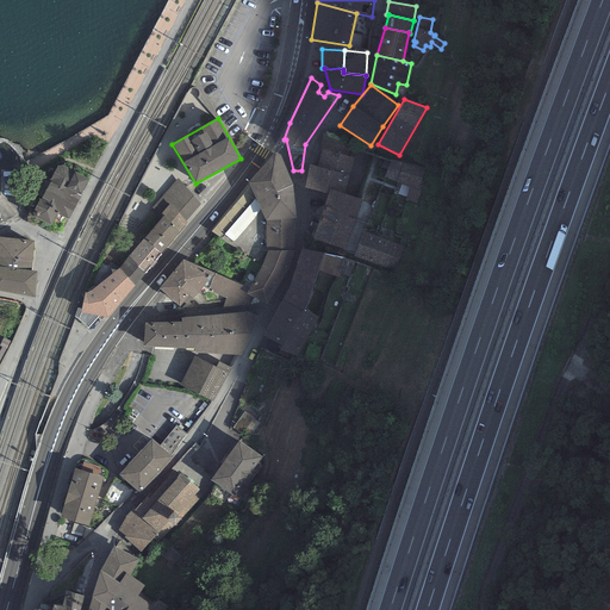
[(353,159),(321,150),(317,166),(310,165),(304,188),(328,194),(329,190),(344,194),(349,174),(353,159)]
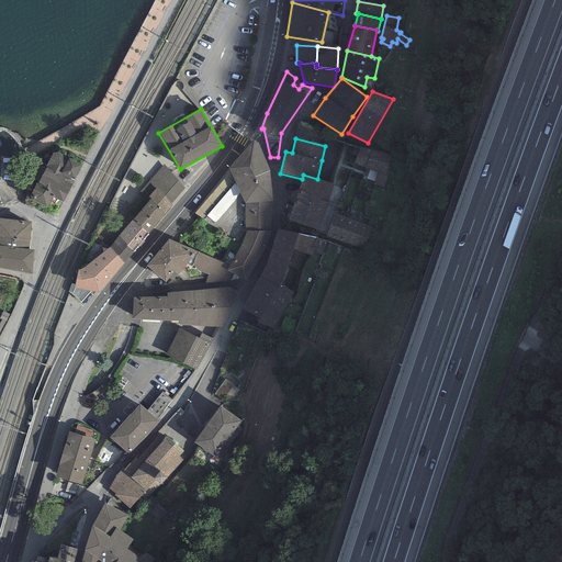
[(321,165),(330,168),(337,143),(327,139),(321,165)]
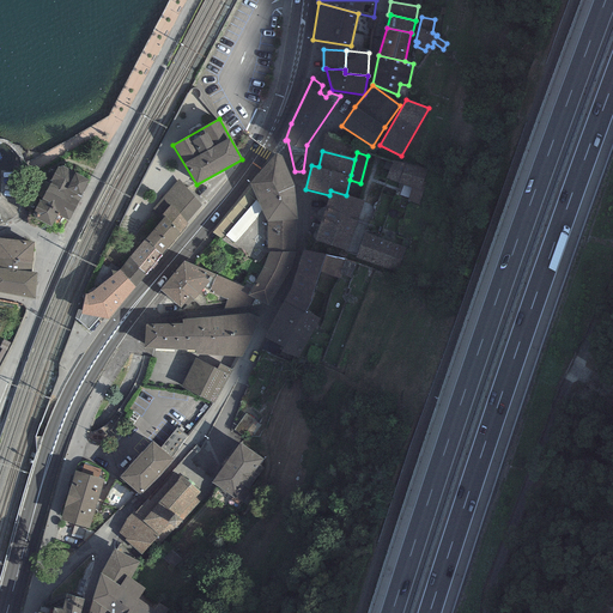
[(281,156),(275,155),(249,184),(267,224),(298,220),(295,184),(281,156)]
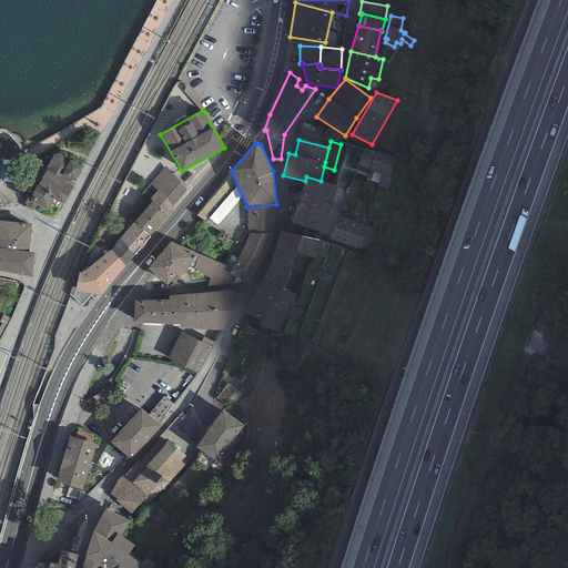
[(394,158),(365,149),(358,163),(384,172),(379,184),(388,186),(394,170),(391,169),(394,158)]
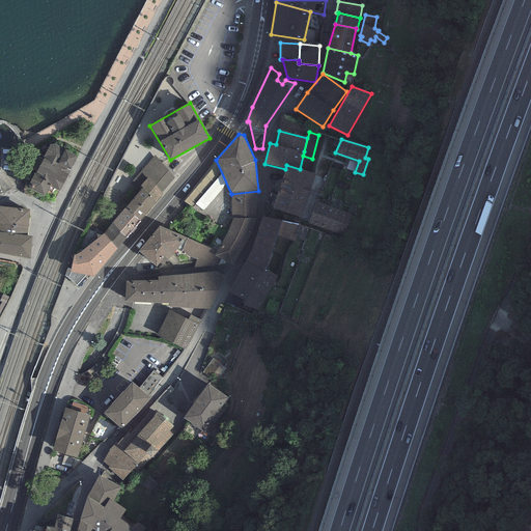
[(74,156),(53,145),(31,188),(52,198),(74,156)]
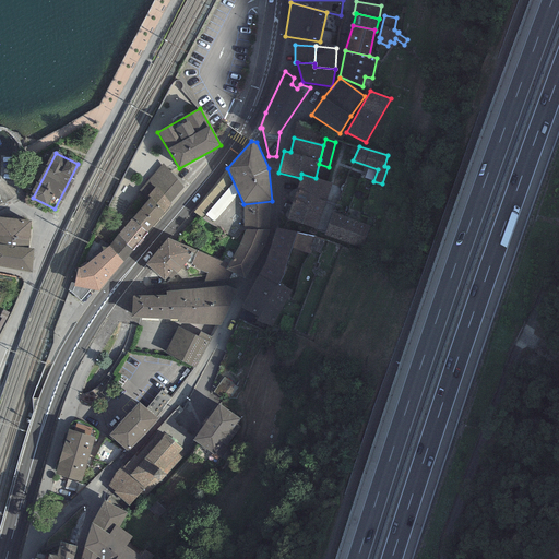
[(183,187),(163,164),(149,181),(154,188),(147,195),(150,198),(164,213),(171,204),(170,203),(183,187)]
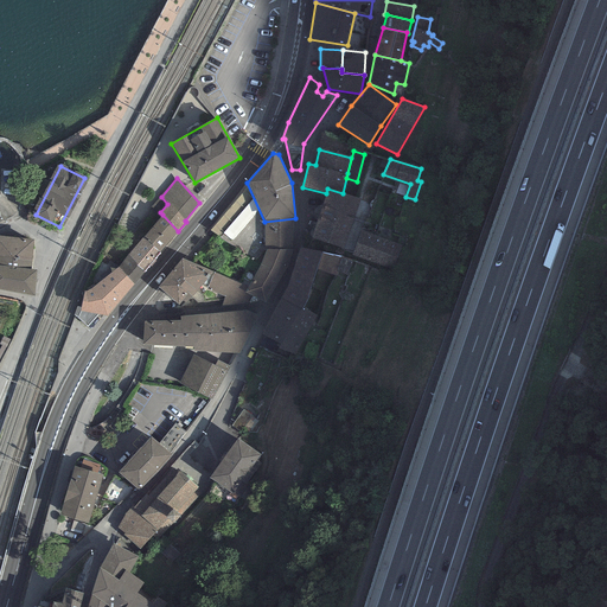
[(360,199),(343,193),(327,189),(326,193),(312,237),(345,248),(360,199)]
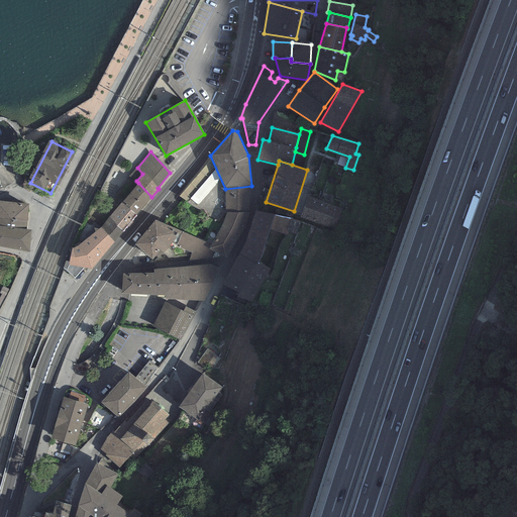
[(151,197),(138,183),(123,201),(136,215),(151,197)]
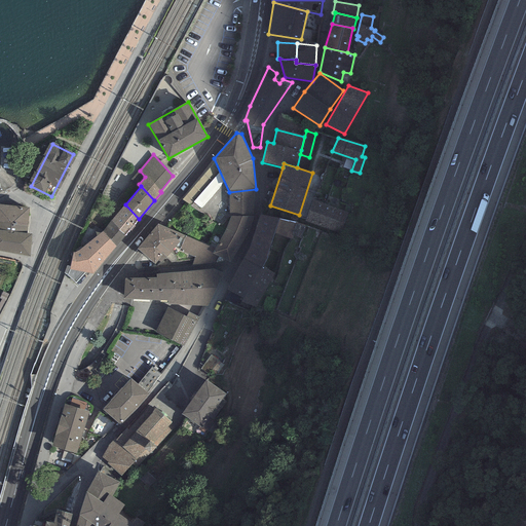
[(254,217),(256,189),(229,192),(229,217),(252,217),(254,217)]
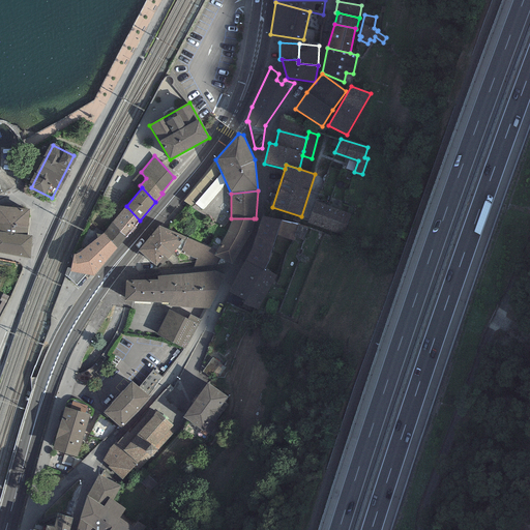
[(348,214),(317,202),(311,221),(342,232),(348,214)]
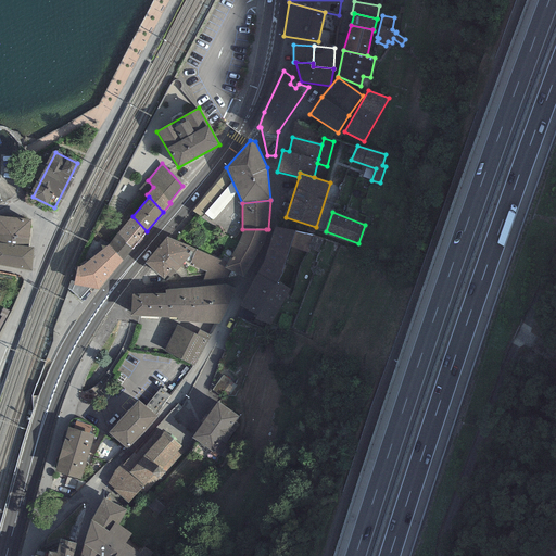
[(30,219),(0,216),(0,234),(29,237),(30,219)]
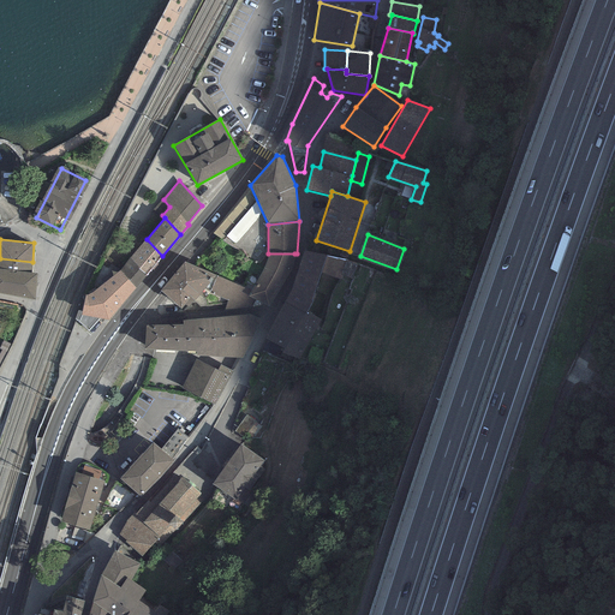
[(162,256),(147,239),(130,258),(147,275),(162,256)]
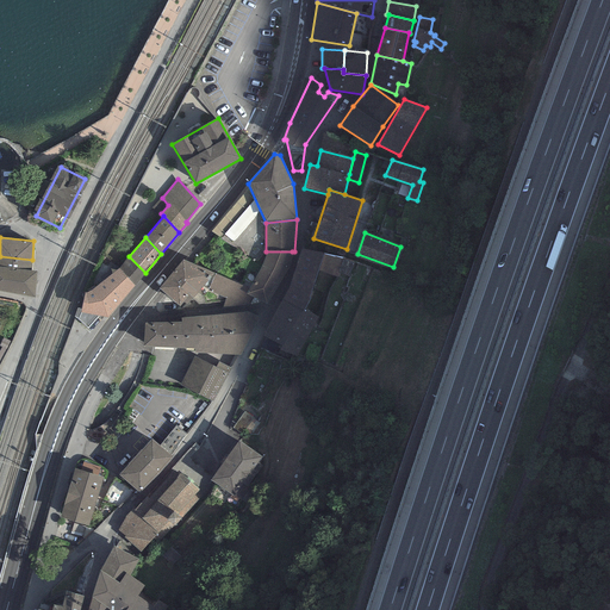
[(324,253),(300,249),(290,286),(282,299),(304,310),(305,309),(311,293),(324,253)]
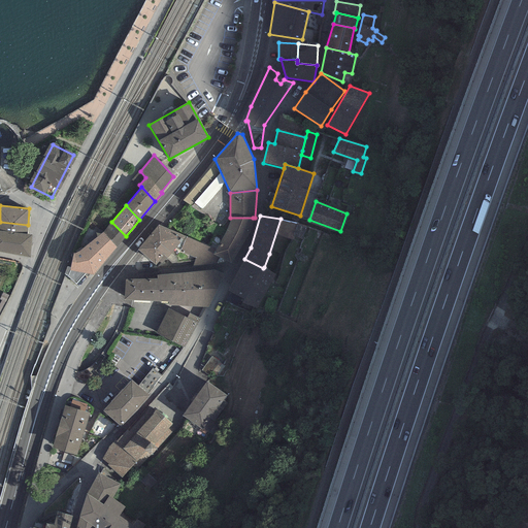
[(251,231),(255,218),(253,218),(230,218),(227,230),(216,250),(212,254),(225,261),(231,264),(251,231)]
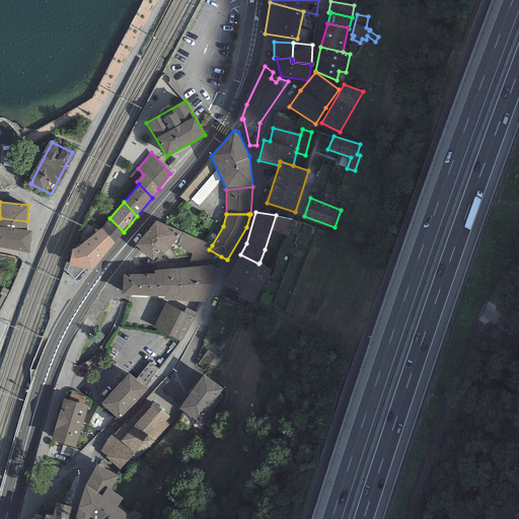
[(27,221),(0,218),(0,227),(26,230),(27,221)]
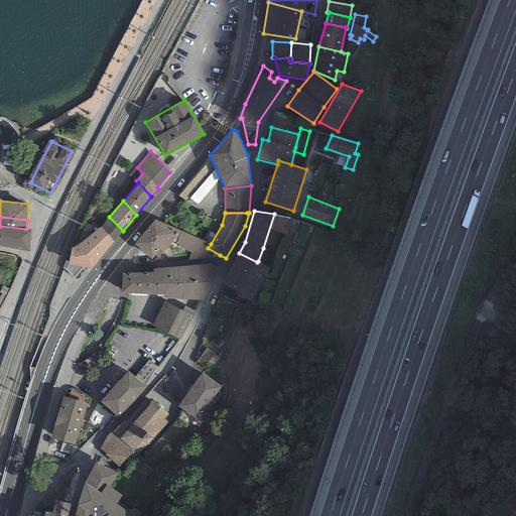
[(123,231),(109,217),(101,227),(114,242),(123,231)]
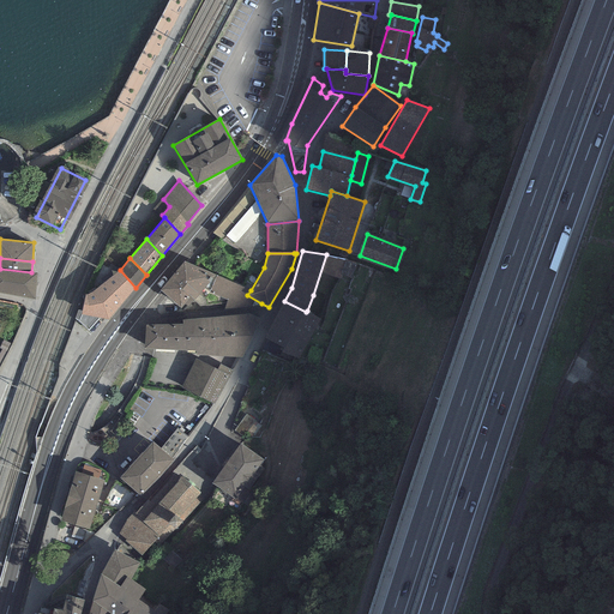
[(209,293),(216,276),(184,262),(173,275),(199,296),(203,290),(209,293)]
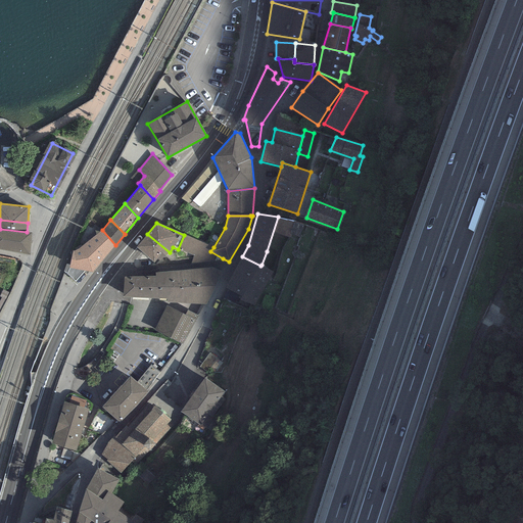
[(27,232),(0,229),(0,249),(30,255),(32,233),(27,232)]
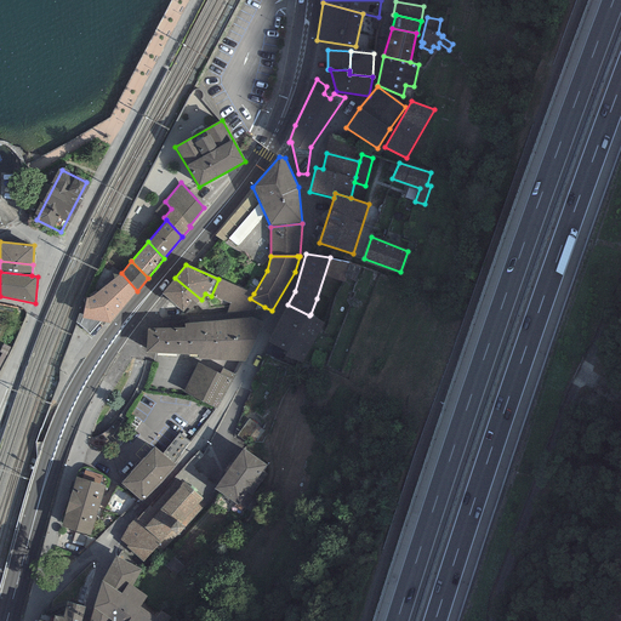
[(121,273),(97,292),(109,324),(137,291),(121,273)]
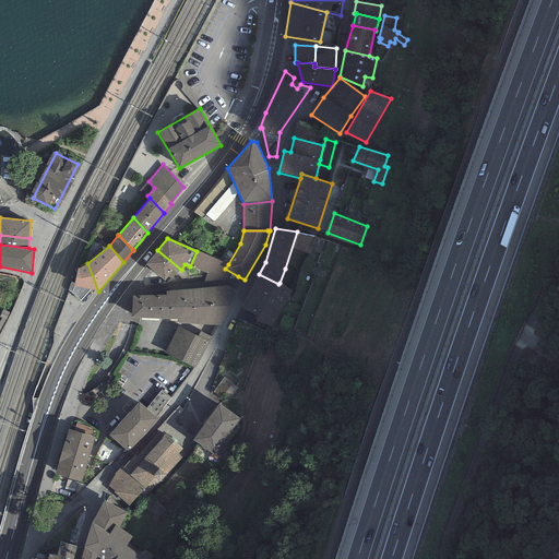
[(181,270),(157,250),(145,265),(165,282),(173,271),(177,273),(181,270)]
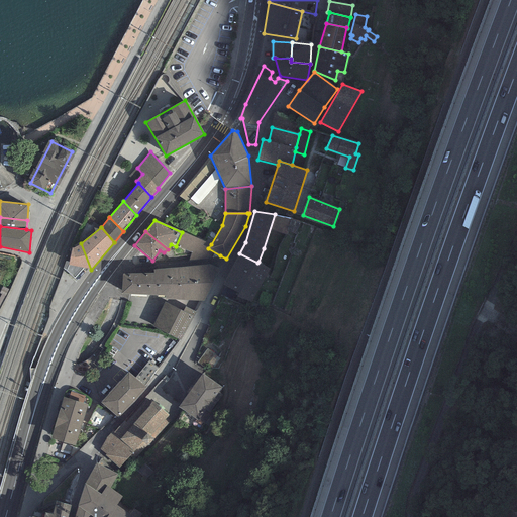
[(211,244),(182,232),(176,246),(192,252),(190,261),(226,259),(220,255),(208,248),(211,244)]
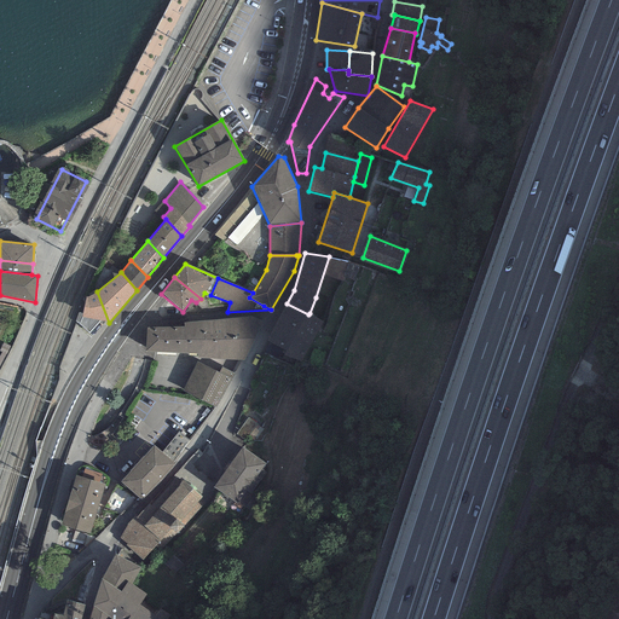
[(109,323),(97,291),(88,296),(86,298),(82,313),(82,317),(100,320),(109,323)]
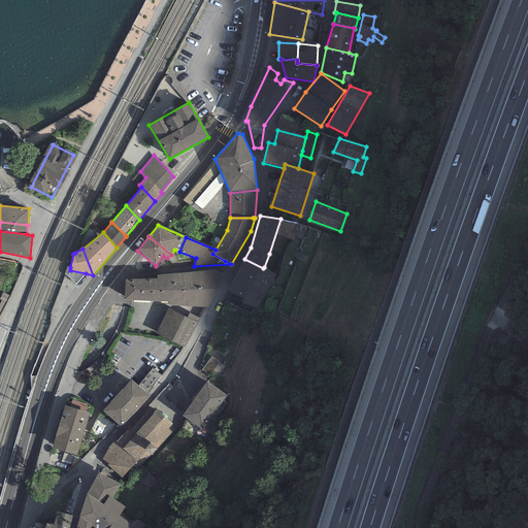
[(275,274),(264,267),(263,268),(244,259),(227,291),(244,299),(242,303),(258,308),(275,274)]
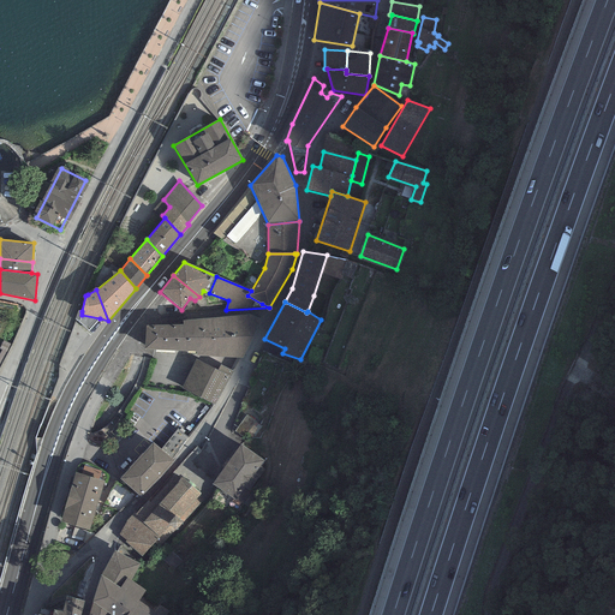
[(82,311),(78,310),(75,320),(78,322),(89,332),(100,318),(82,315),(82,311)]
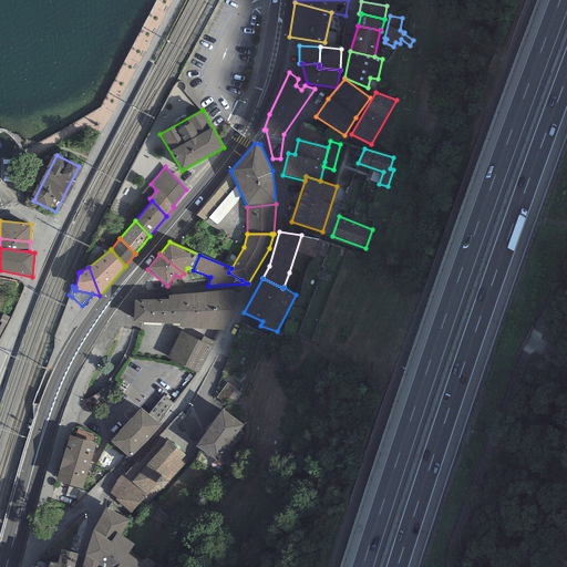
[(224,331),(244,289),(196,294),(198,327),(224,331)]
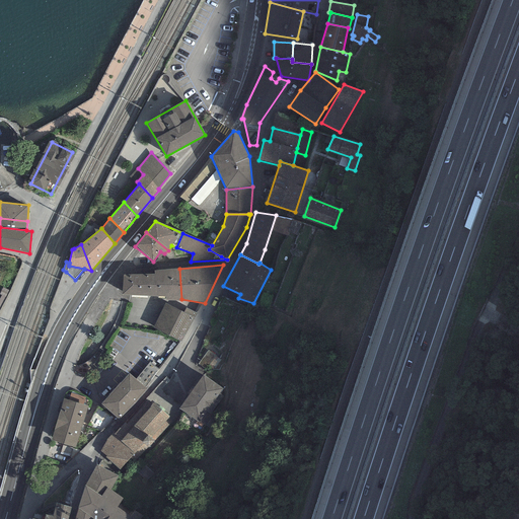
[(179,269),(167,270),(170,301),(181,299),(179,269)]
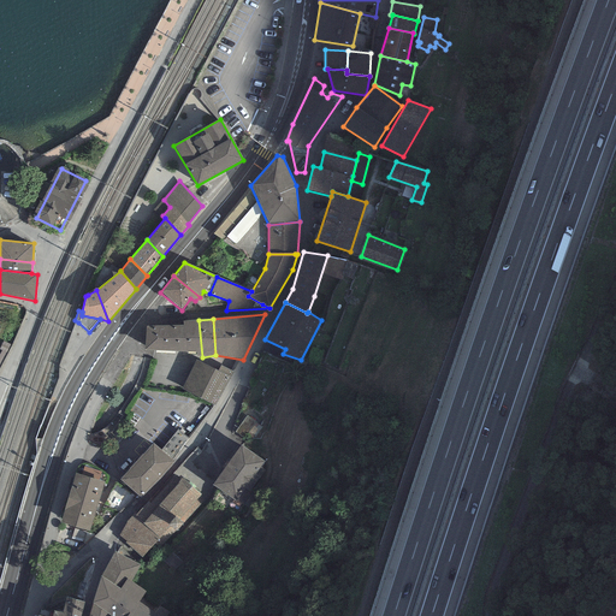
[(202,357),(199,320),(183,321),(184,326),(185,351),(197,351),(197,357),(202,357)]
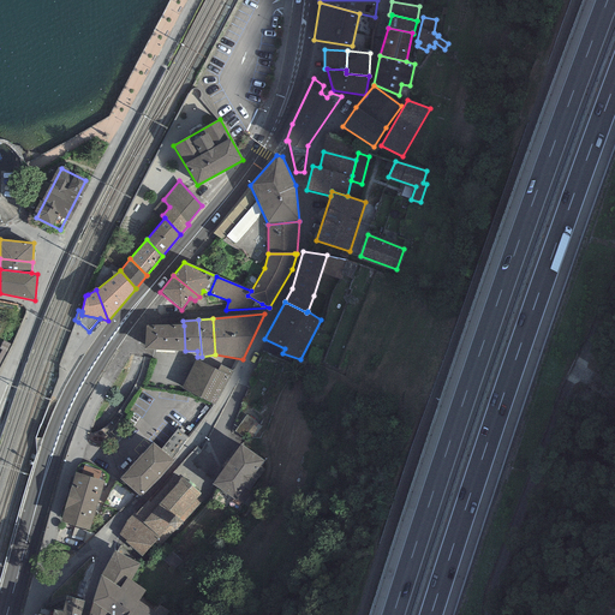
[(185,351),(184,326),(145,326),(144,350),(185,351)]
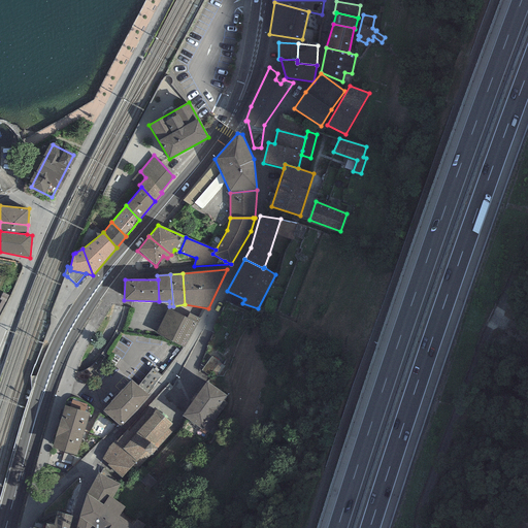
[(240,299),(229,293),(225,300),(237,306),(240,299)]
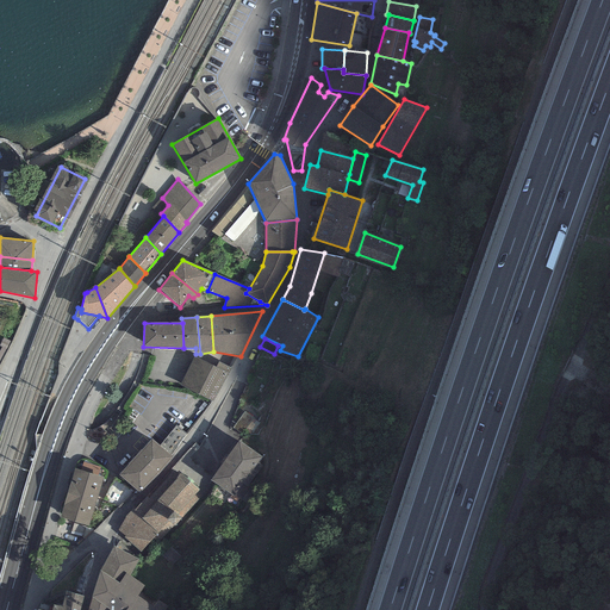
[(216,368),(195,358),(184,383),(213,398),(229,367),(219,362),(216,368)]
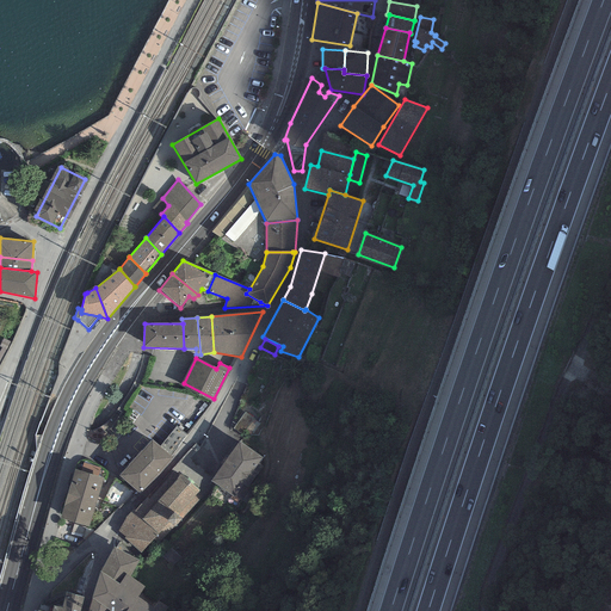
[(254,419),(245,412),(234,426),(244,433),(254,419)]
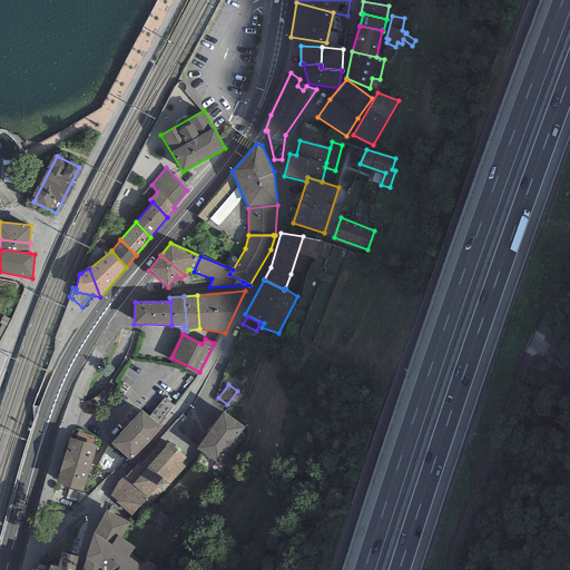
[(166,399),(150,416),(157,423),(173,405),(166,399)]
